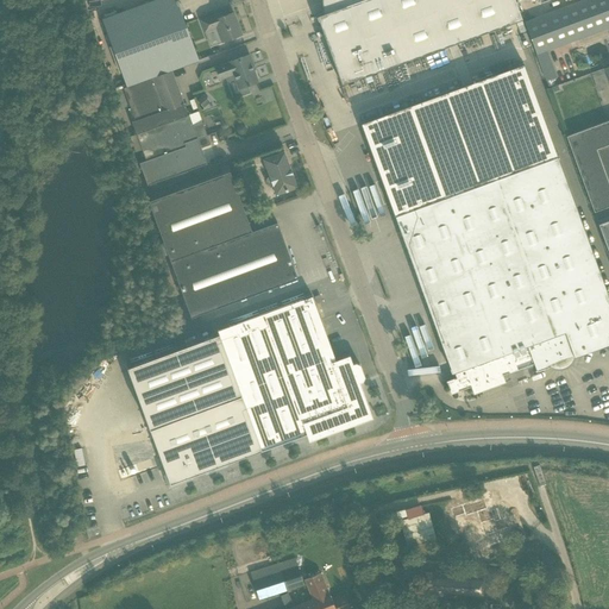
[(126,87),(173,70),(198,61),(175,0),(155,0),(102,19),(126,87)]
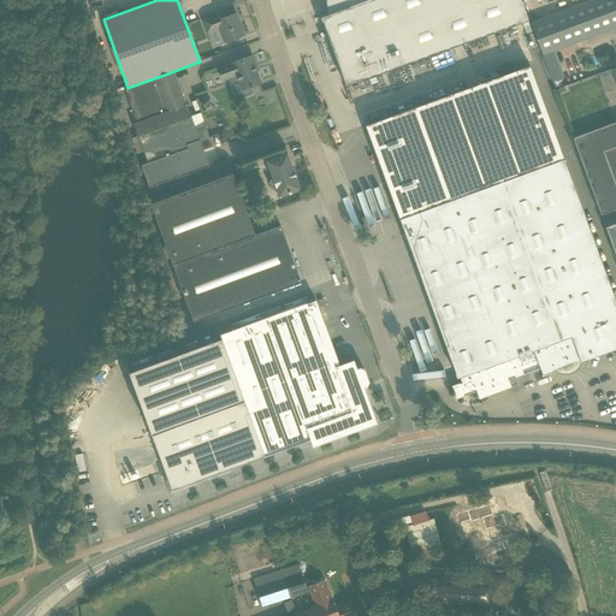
[(365,0),(320,16),(345,86),(527,19),(520,0),(365,0)]
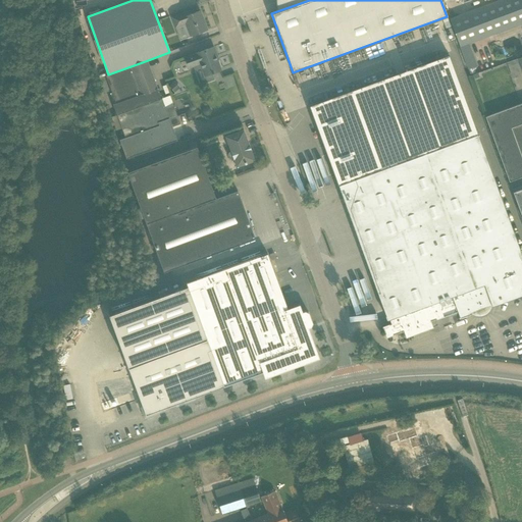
[(521,0),(500,0),(450,18),(460,47),(521,23),(521,0)]
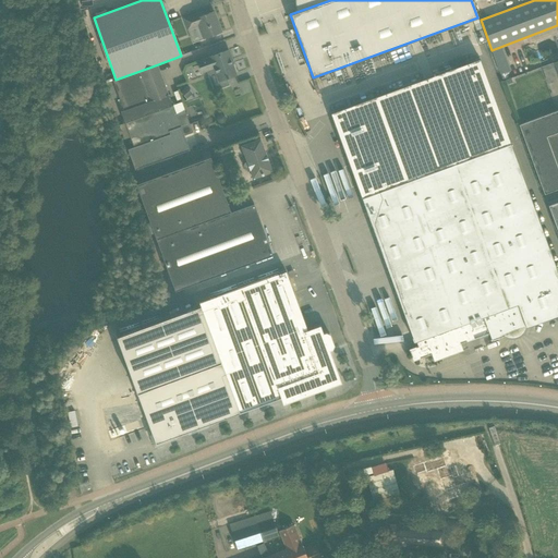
[(203,12),(184,19),(187,29),(197,25),(203,38),(221,32),(214,11),(204,15),(203,12)]
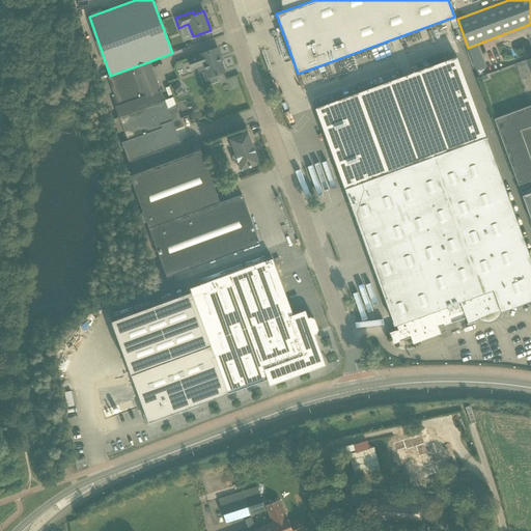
[(203,64),(208,78),(224,72),(220,61),(222,60),(217,48),(200,54),(200,55),(188,59),(192,70),(203,64)]
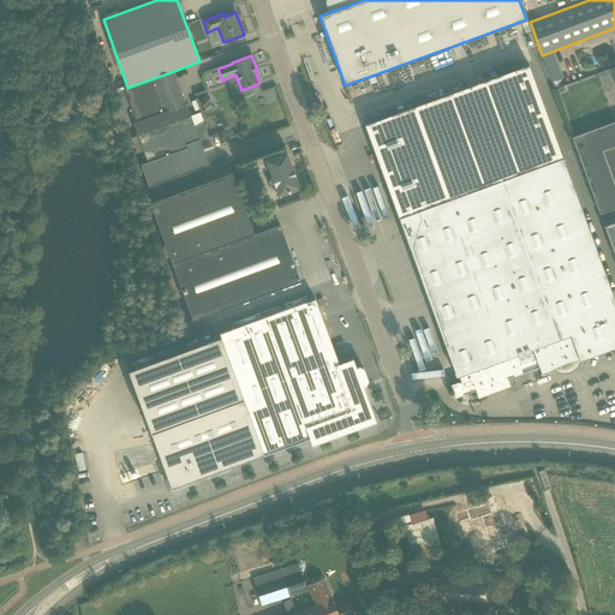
[(614,302),(562,159),(529,65),(364,125),(398,219),(457,377),(459,376),(460,382),(451,386),(455,398),(475,390),(478,398),(505,388),(502,381),(539,368),(542,374),(541,375),(555,370),(556,370),(556,371),(557,371),(559,371),(560,372),(561,372),(562,372),(563,372),(565,372),(566,372),(567,372),(568,372),(569,372),(569,371),(571,371),(572,371),(573,370),(574,369),(575,368),(577,366),(577,365),(578,365),(578,364),(579,363),(579,362),(579,360),(614,347),(614,302)]
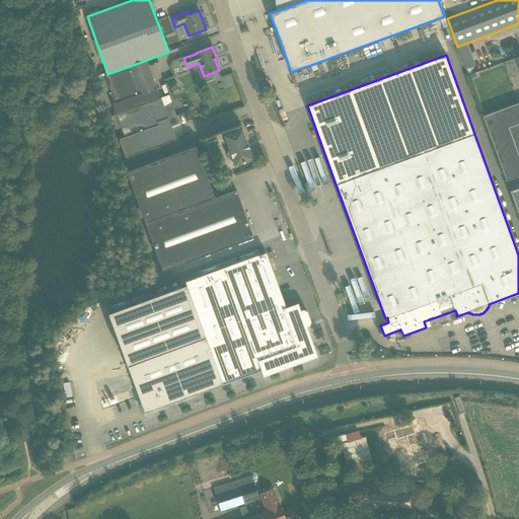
[(107,74),(104,75),(116,103),(113,104),(116,115),(161,98),(147,60),(107,74)]
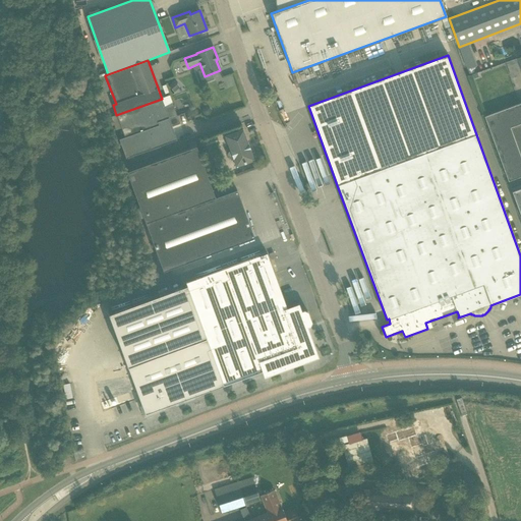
[(174,81),(168,87),(174,93),(180,88),(174,81)]
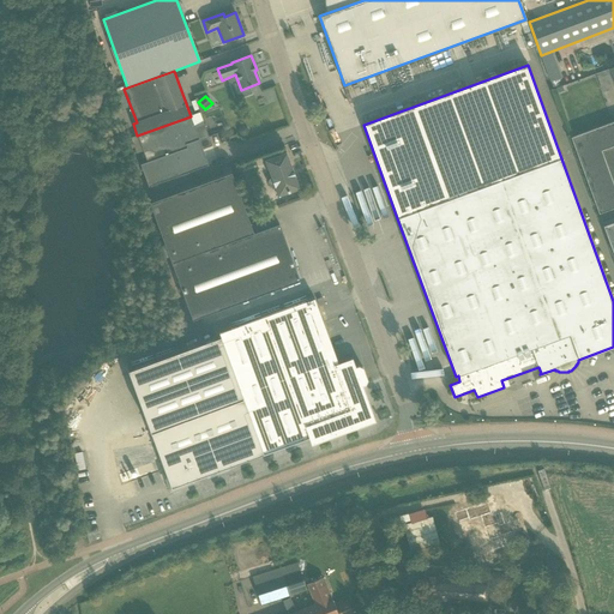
[(146,162),(139,164),(148,187),(208,166),(203,150),(212,146),(204,124),(194,127),(191,116),(137,136),(146,162)]
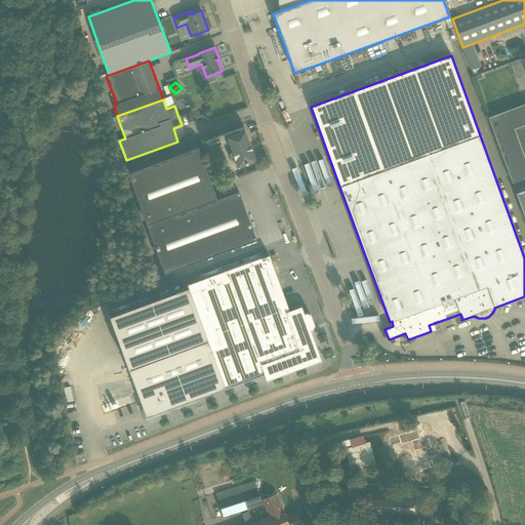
[(524,104),(488,118),(494,135),(524,124),(524,104)]
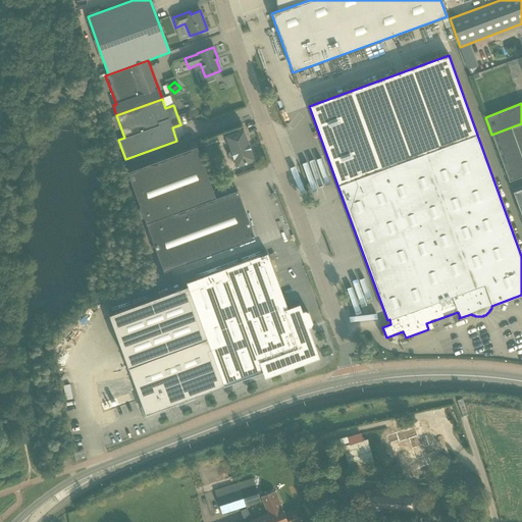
[(521,123),(491,135),(509,181),(521,176),(521,123)]
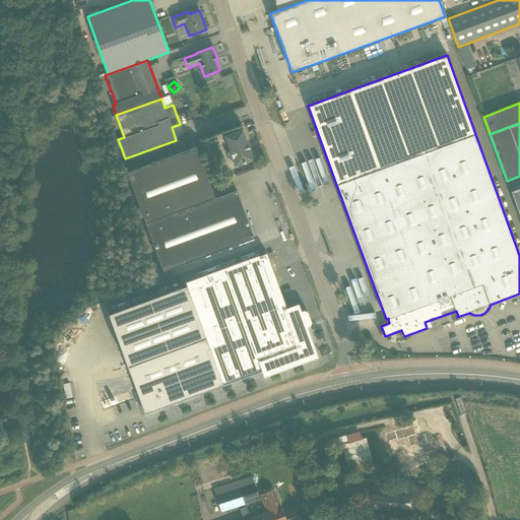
[(233,158),(236,167),(254,159),(243,129),(224,136),(230,151),(229,151),(228,152),(228,153),(226,154),(228,155),(228,157),(230,158),(231,158),(232,158),(233,158)]
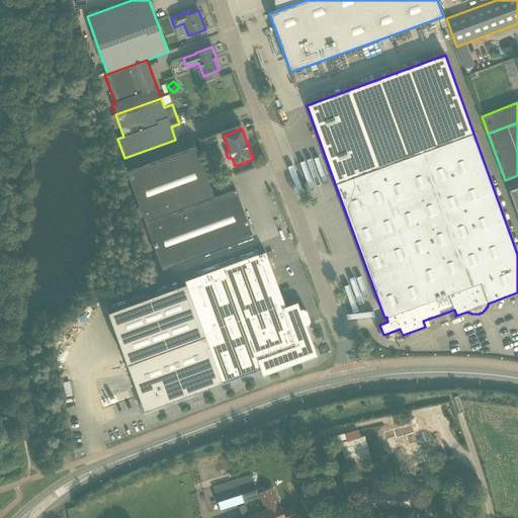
[(200,137),(193,140),(199,155),(206,152),(200,137)]
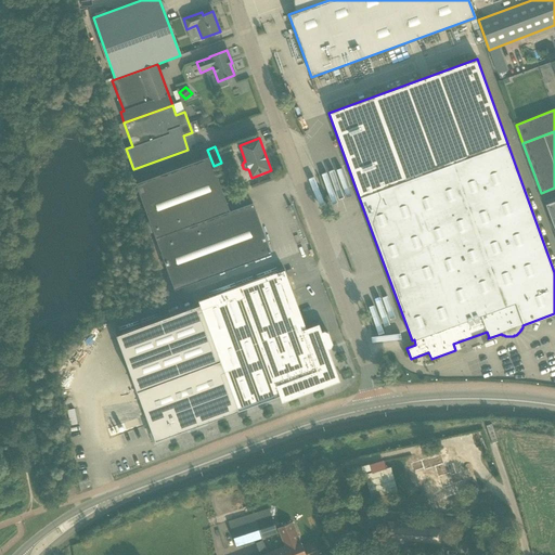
[(136,183),(175,289),(271,254),(252,202),(229,210),(209,156),(136,183)]
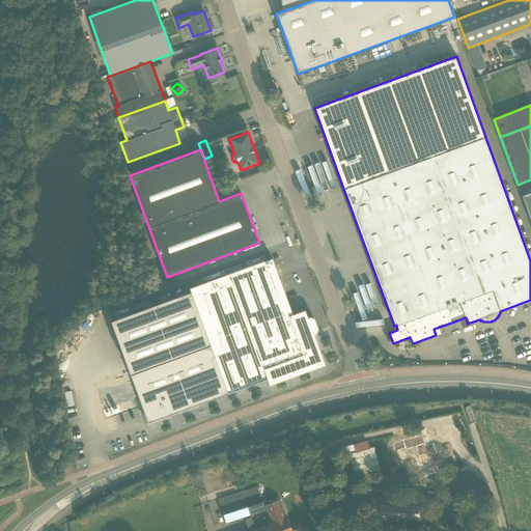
[(530,192),(522,196),(530,221),(530,192)]
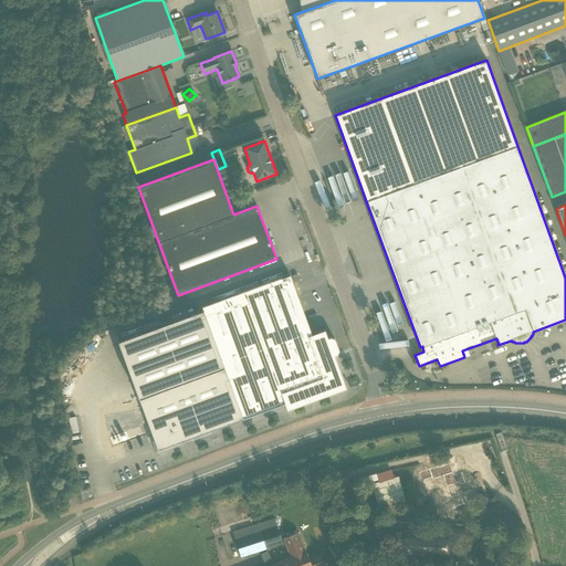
[(138,398),(158,451),(284,404),(286,410),(346,388),(334,356),(336,355),(338,350),(334,339),(331,337),(327,338),(324,331),(312,335),(290,275),(117,338),(138,398)]
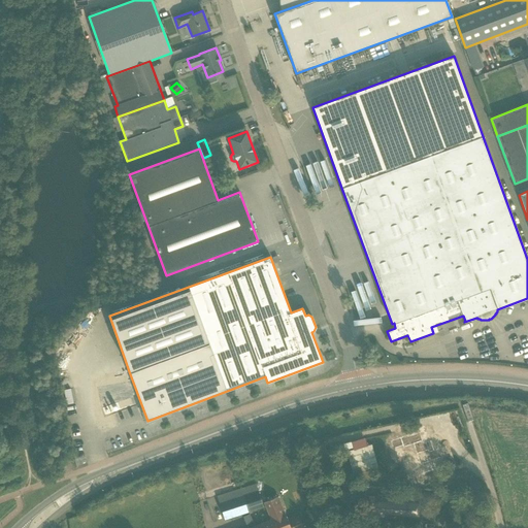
[(63,389),(65,404),(72,403),(71,388),(63,389)]
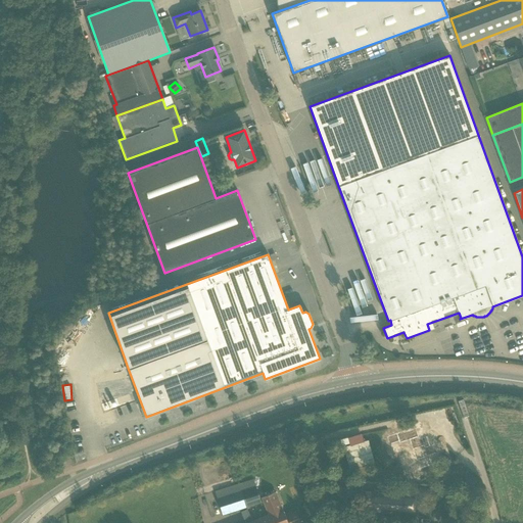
[(416,427),(400,432),(403,440),(409,438),(413,448),(416,459),(419,469),(434,464),(431,455),(437,453),(433,440),(435,439),(433,433),(421,437),(419,438),(416,427)]
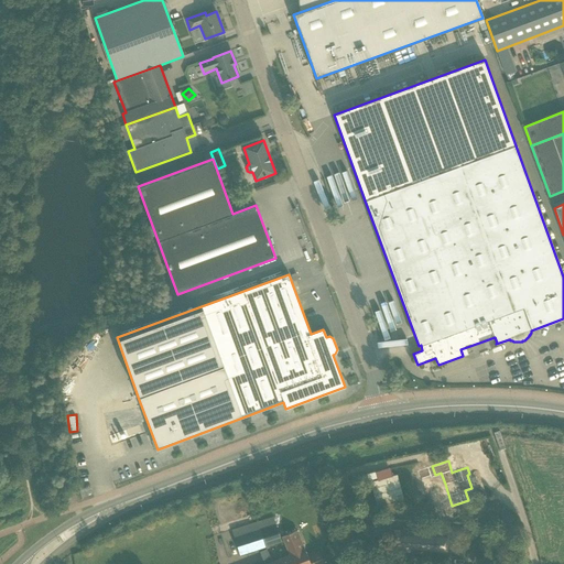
[(370,472),(373,484),(387,480),(383,467),(370,472)]
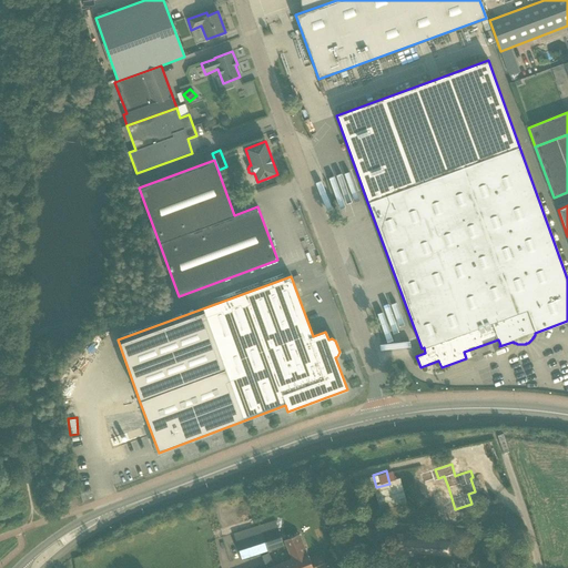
[(341,486),(330,488),(335,508),(346,506),(341,486)]
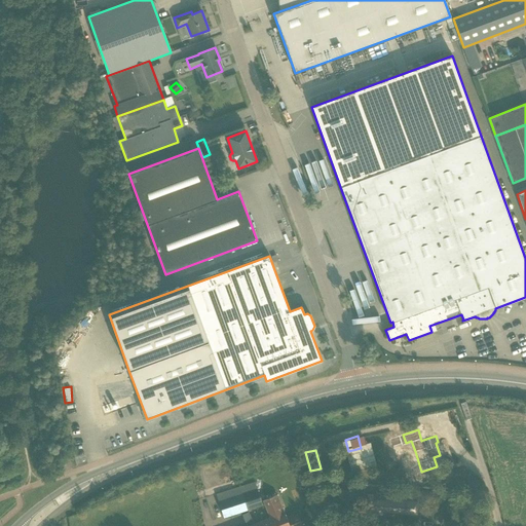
[(247,510),(262,505),(255,482),(237,488),(247,510)]
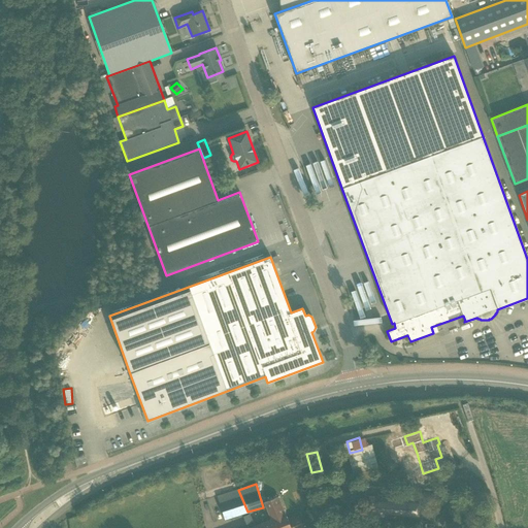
[(350,503),(360,503),(360,487),(337,487),(337,496),(350,497),(350,503)]
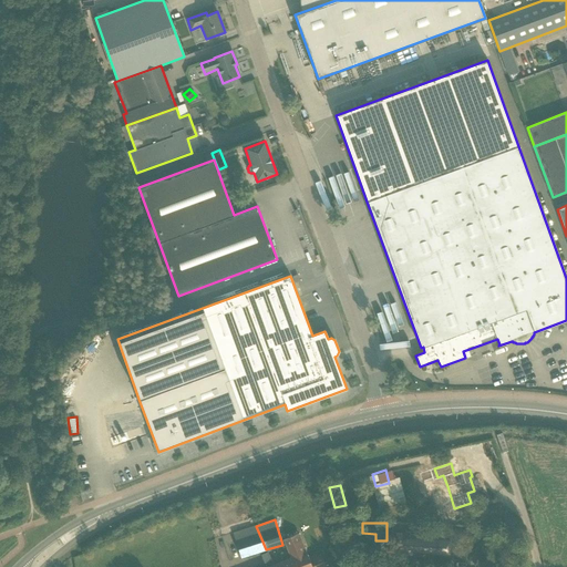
[(256,526),(235,533),(237,540),(235,540),(240,558),(266,549),(256,526)]
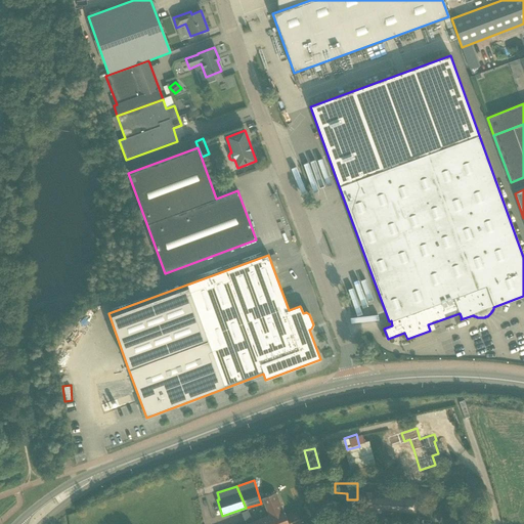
[(404,517),(415,517),(416,494),(393,494),(393,495),(381,494),(381,493),(366,493),(364,512),(404,517)]
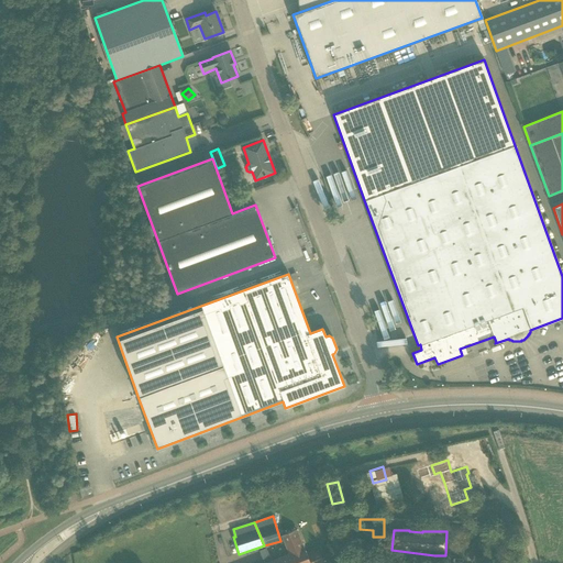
[(308,562),(309,562),(323,562),(319,550),(306,555),(296,531),(280,538),(288,554),(271,562),(308,562)]
